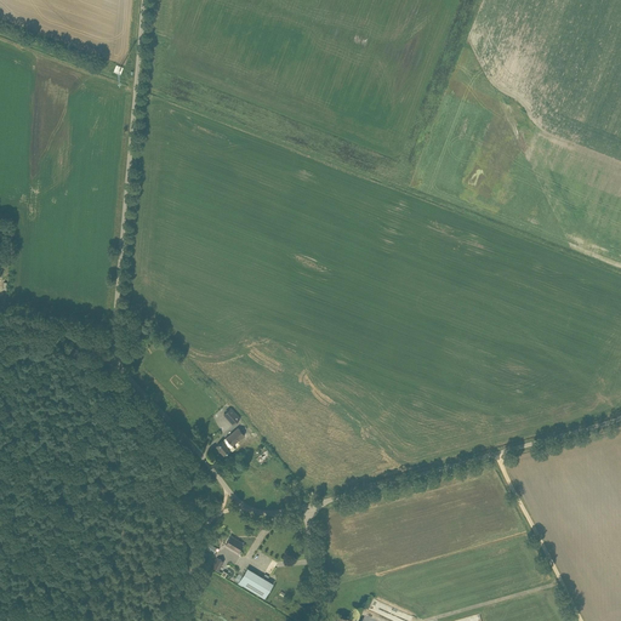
[(231,408),(223,414),(233,425),(240,417),(231,408)]
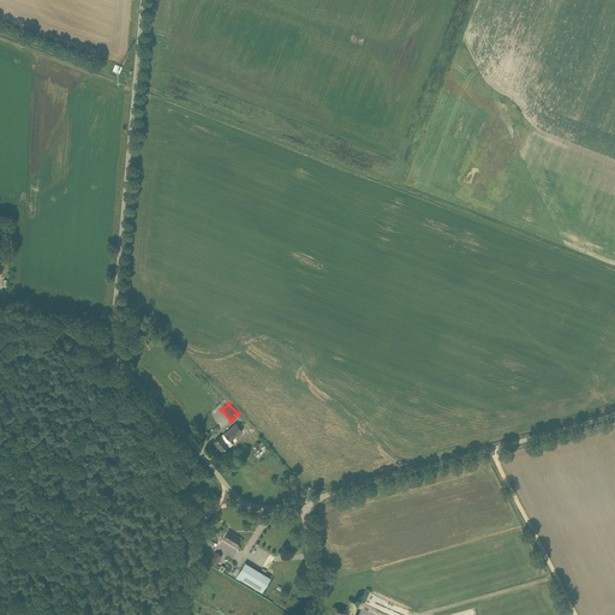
[(221,451),(224,448),(228,445),(230,447),(233,445),(230,441),(242,431),(236,424),(224,434),(221,436),(220,436),(214,442),(221,451)]
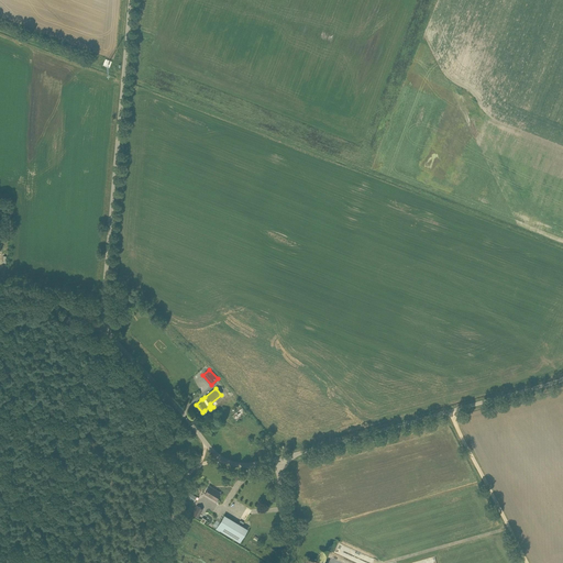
[(231,417),(238,423),(249,415),(242,407),(231,417)]
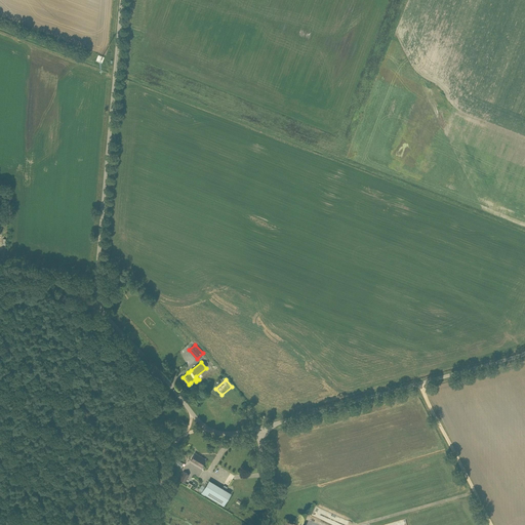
[(191,459),(201,466),(205,459),(195,453),(191,459)]
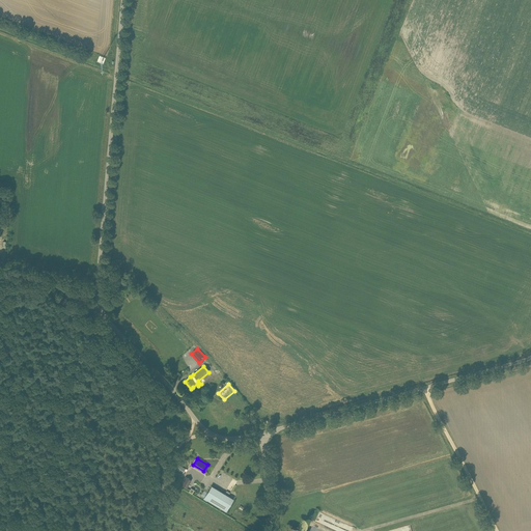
[(187,487),(191,480),(186,477),(182,484),(187,487)]
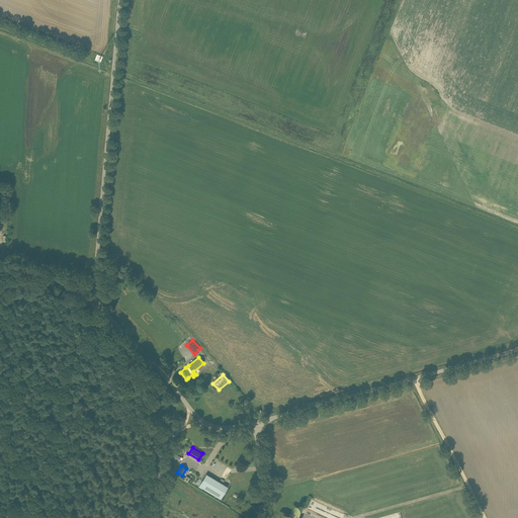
[(220,482),(206,473),(199,486),(221,499),(228,487),(223,484),(225,481),(221,479),(220,482)]
